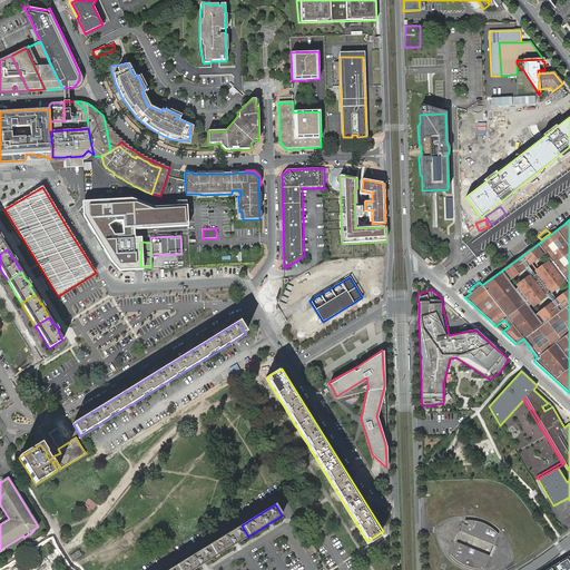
[(465,521),(460,532),(493,546),(498,534),(494,531),(491,528),(485,524),(483,524),(475,521),(470,521),(465,521)]
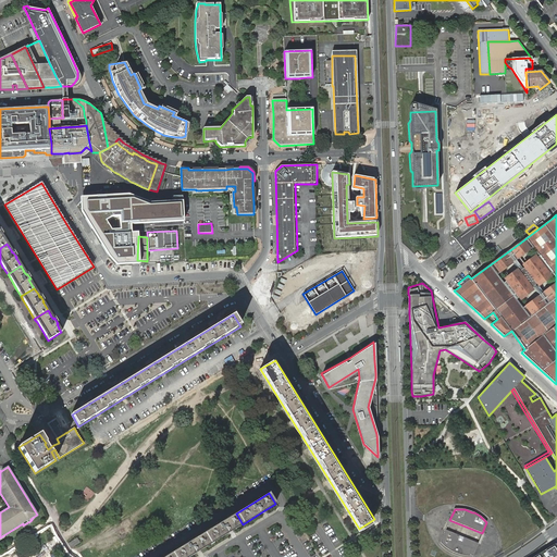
[(236,514),(205,533),(211,544),(230,532),(243,524),(236,514)]
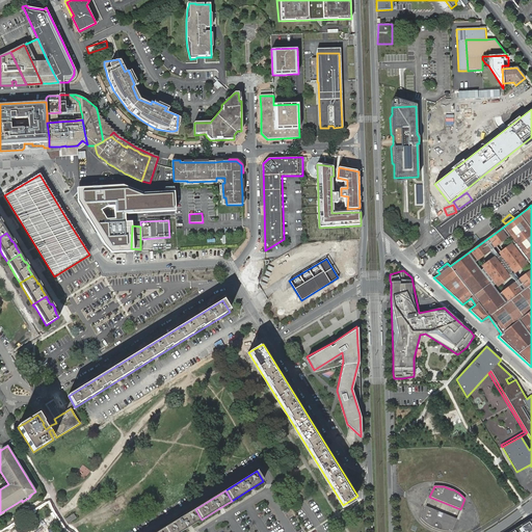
[(456,519),(425,506),(421,517),(425,522),(429,526),(433,528),(436,529),(441,530),(446,531),(452,531),(456,519)]
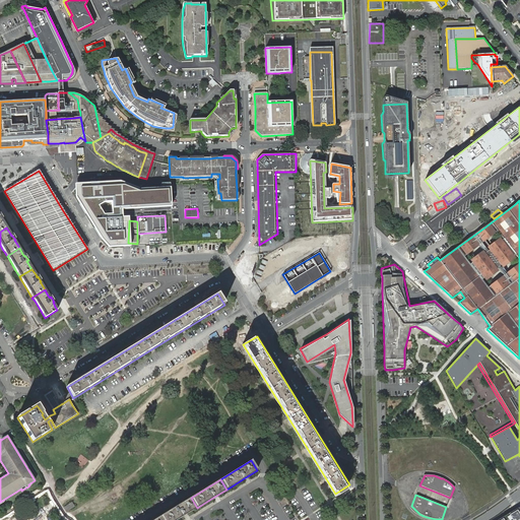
[(191,498),(160,516),(164,519),(163,519),(177,519),(184,516),(197,508),(191,498)]
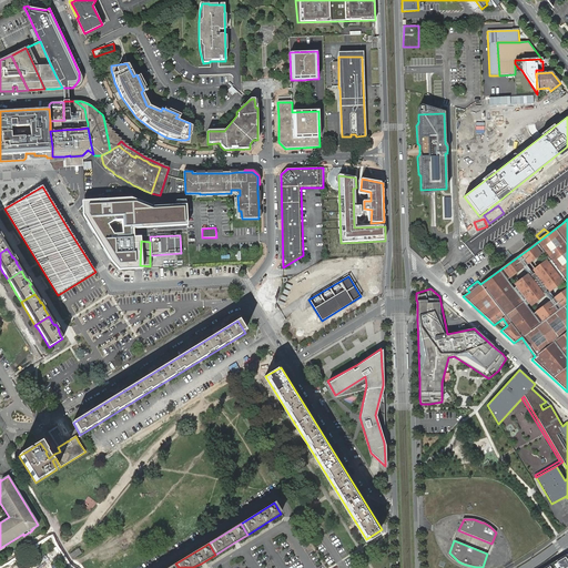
[(567,567),(567,558),(565,557),(563,557),(559,558),(543,567),(567,567)]
